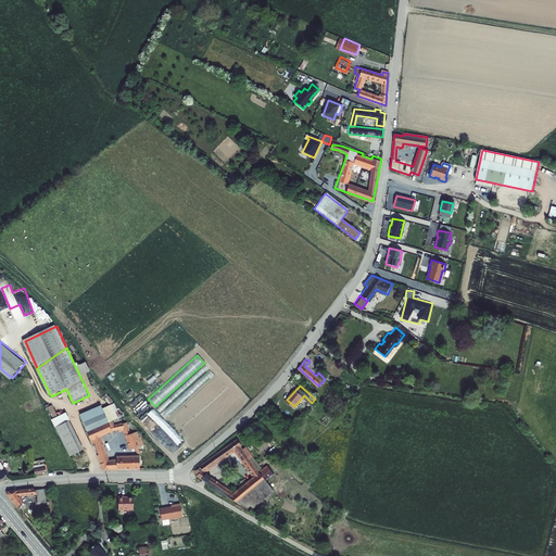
[(50,406),(55,419),(61,416),(54,404),(50,406)]
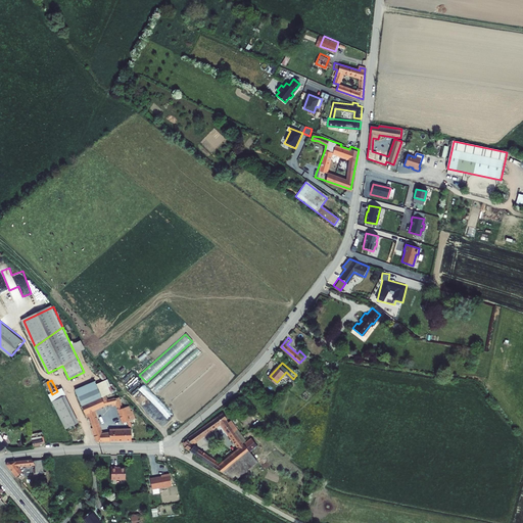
[(145,385),(140,389),(171,419),(175,414),(145,385)]
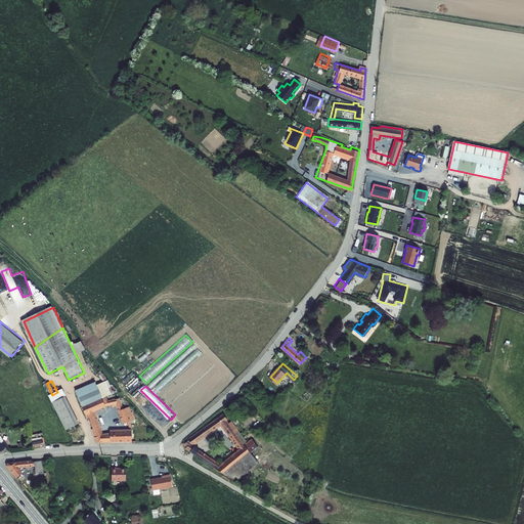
[(90,404),(102,399),(98,387),(78,394),(81,403),(89,400),(90,404)]
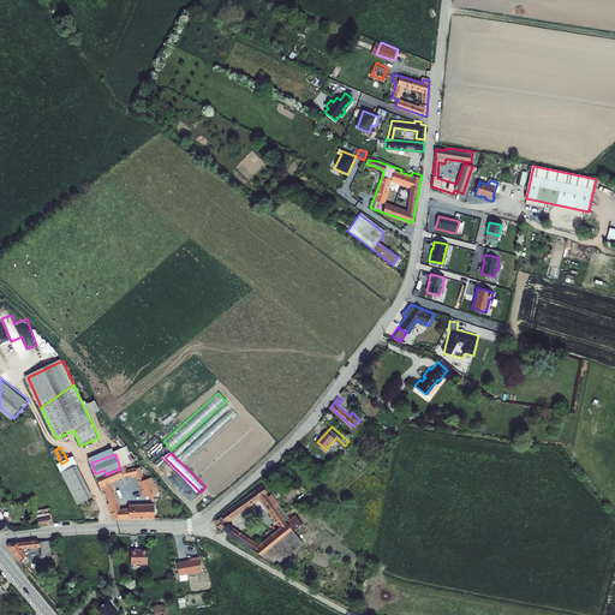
[(94,497),(78,465),(64,472),(79,505),(94,497)]
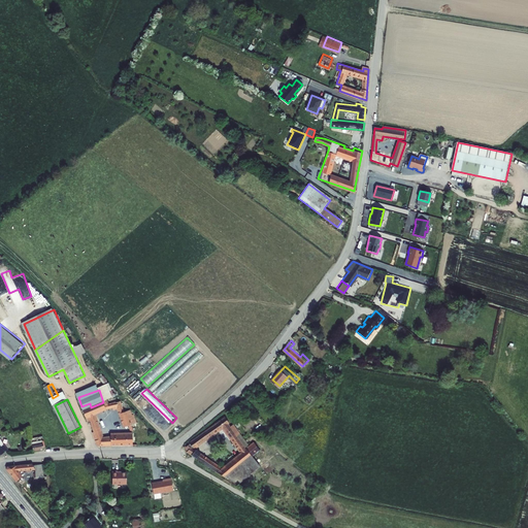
[(124,413),(121,401),(105,407),(103,402),(91,407),(84,410),(87,419),(89,418),(95,433),(93,433),(99,448),(106,446),(104,440),(95,416),(116,408),(117,410),(120,410),(125,428),(130,427),(131,432),(141,429),(139,424),(138,424),(135,415),(133,416),(132,410),(124,413)]
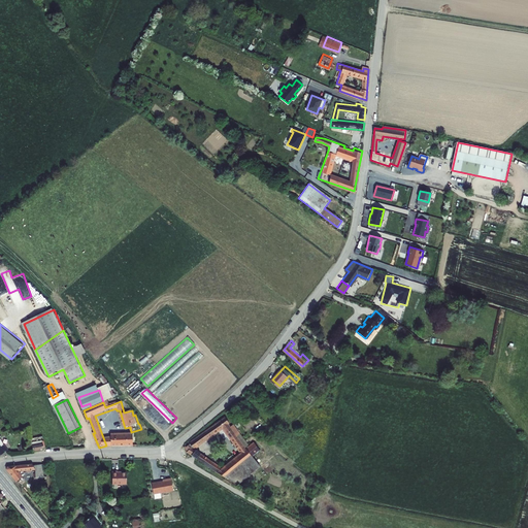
[(230,422),(227,417),(223,419),(190,441),(191,442),(187,446),(186,443),(185,444),(188,449),(187,451),(193,454),(196,449),(195,448),(223,427),(241,452),(224,466),(202,453),(198,458),(227,477),(253,456),(245,447),(250,443),(233,422),(230,425),(229,423),(230,422)]
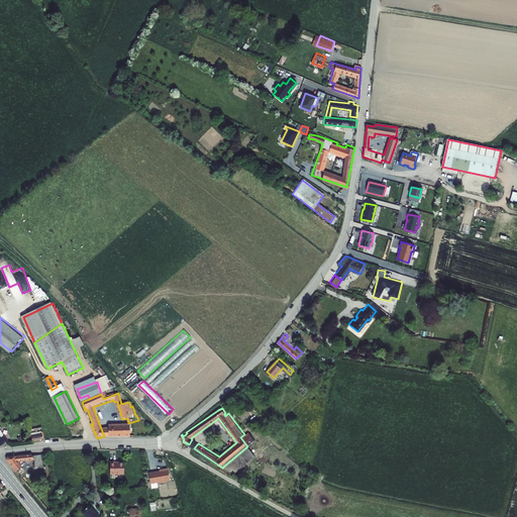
[(129,435),(129,425),(109,425),(109,429),(109,435),(129,435)]
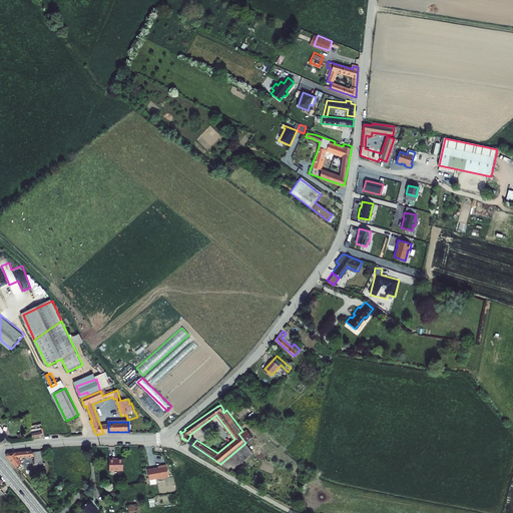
[(32,431),(35,438),(44,436),(41,428),(32,431)]
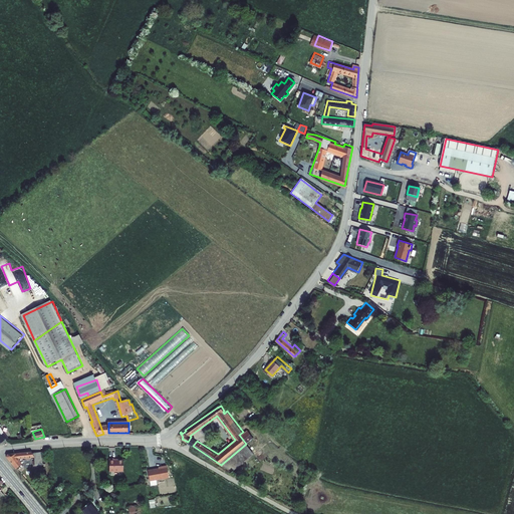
[(243,432),(239,435),(246,444),(254,438),(247,429),(243,432)]
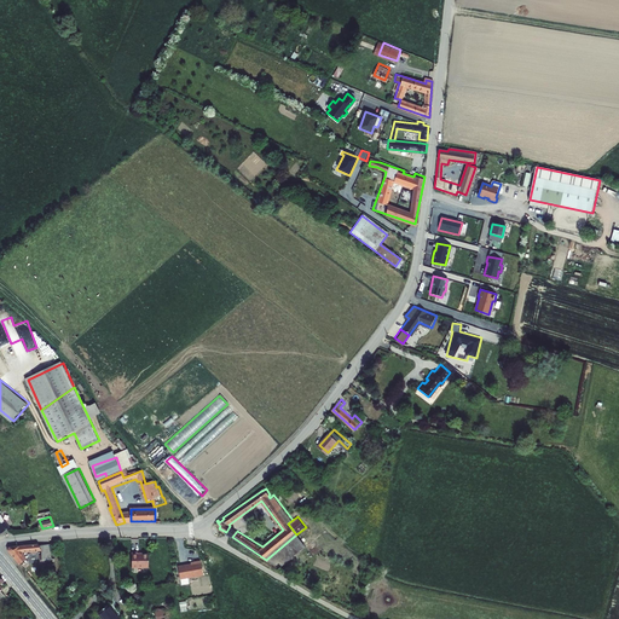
[(237,531),(230,526),(226,532),(232,537),(237,531)]
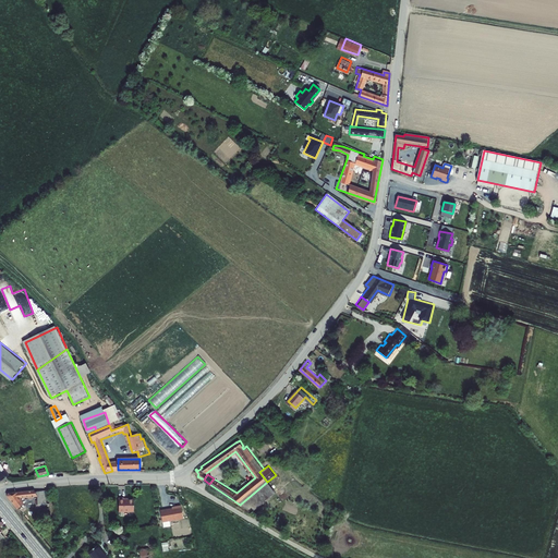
[(240,505),(252,512),(277,494),(267,482),(240,505)]
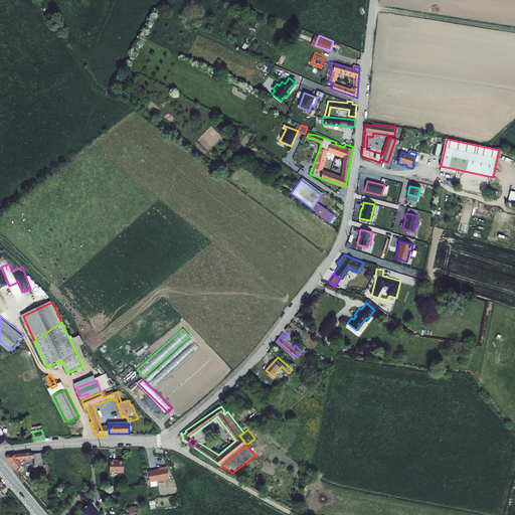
[(6,456),(16,468),(21,464),(18,461),(36,458),(37,465),(41,464),(32,453),(31,452),(8,453),(6,456)]
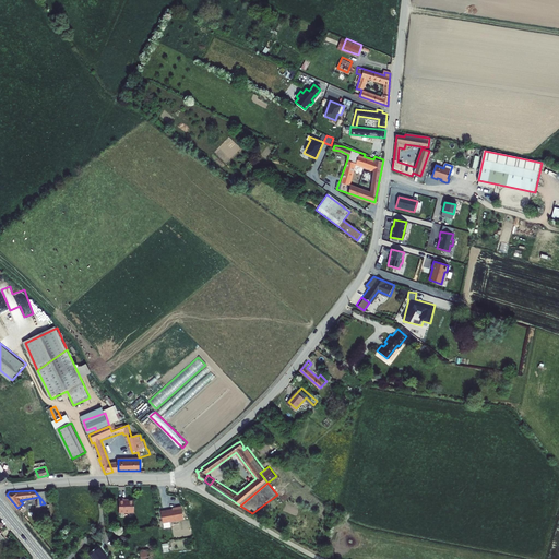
[(45,490),(35,491),(45,503),(47,503),(45,490)]
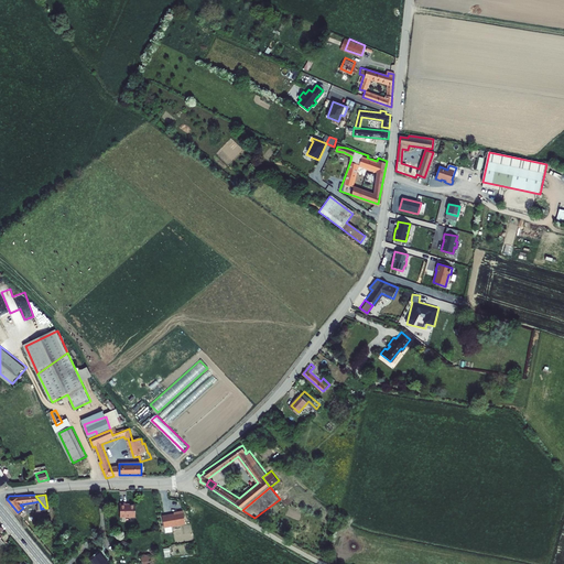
[(137,516),(137,503),(128,503),(128,501),(121,501),(121,516),(137,516)]
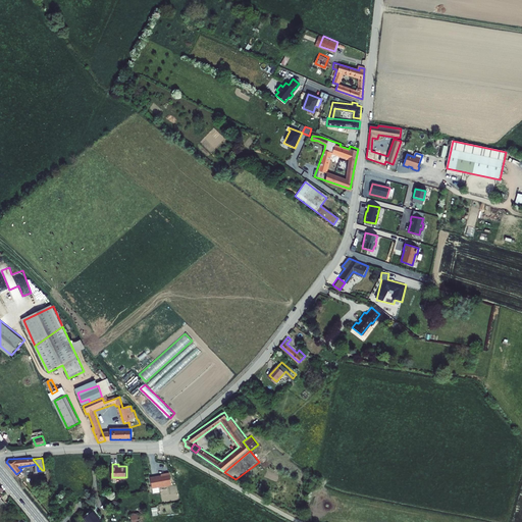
[(163,475),(152,477),(154,487),(160,486),(173,484),(171,472),(162,474),(163,475)]
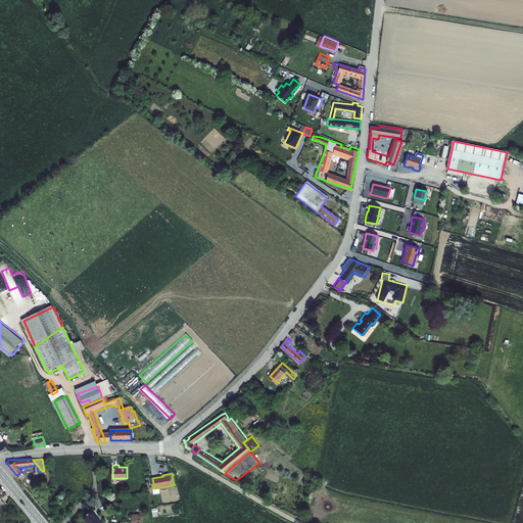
[(101,522),(102,522),(92,511),(85,517),(90,522),(101,522)]
